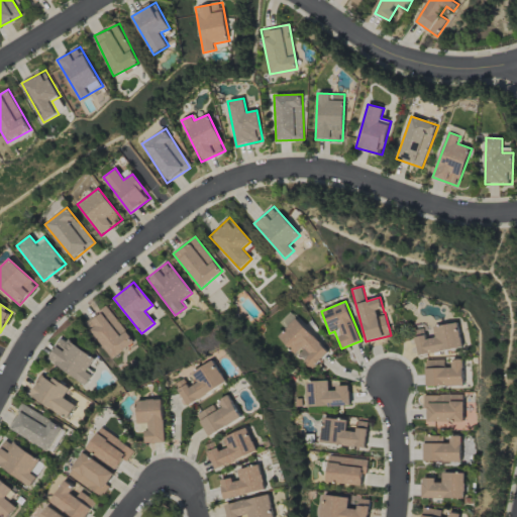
[(111,358),(133,343),(108,306),(85,321),(111,358)]
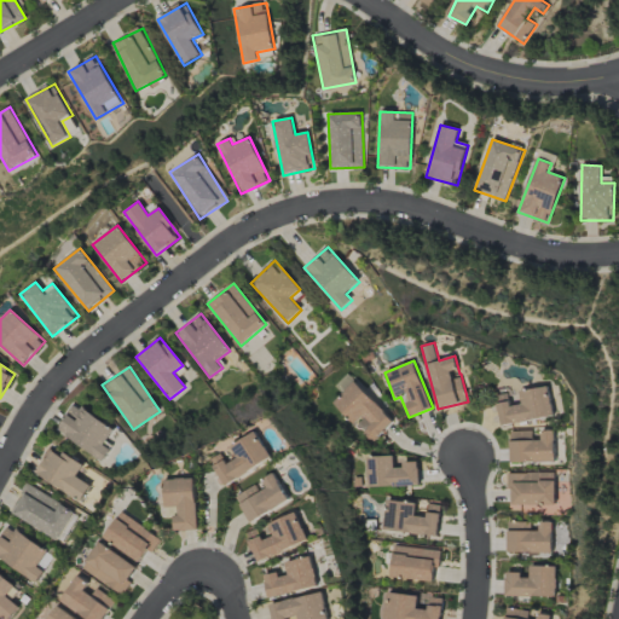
[(393,422),(356,381),(333,403),(371,443),(393,422)]
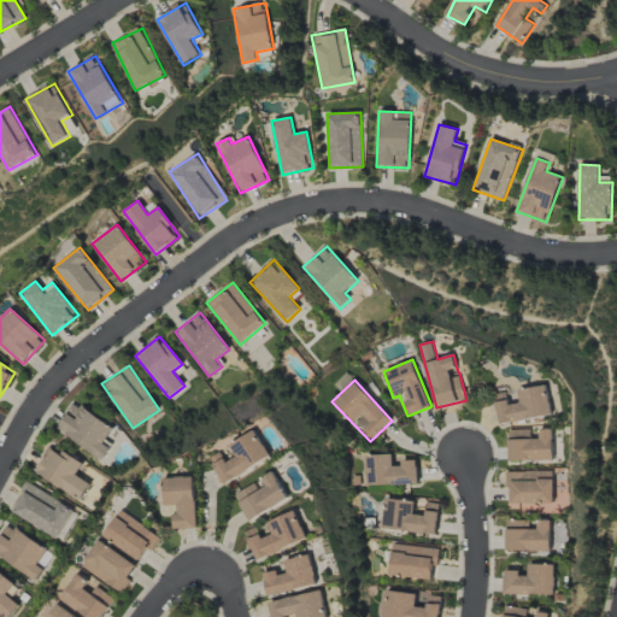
[(500,424),(554,415),(550,385),(519,391),(522,403),(510,405),(507,392),(495,394),(500,424)]
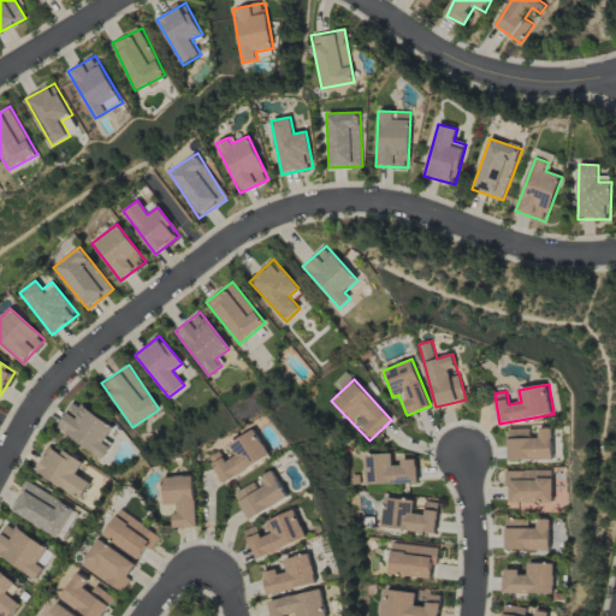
[(113,430),(76,401),(57,426),(100,460),(111,448),(104,442),(113,430)]
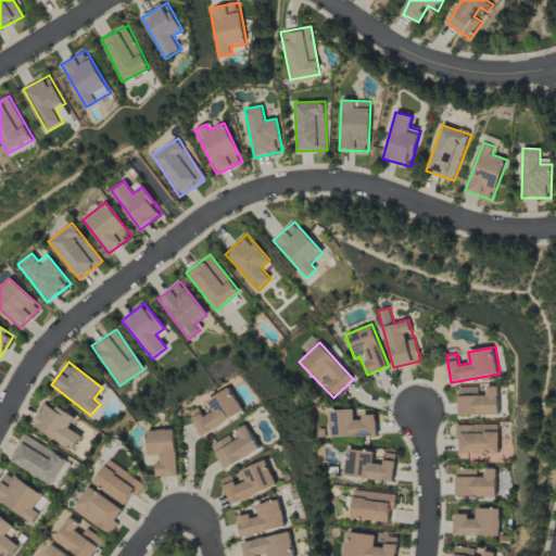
[(480,387),(458,388),(459,415),(501,414),(500,387),(488,387),(488,395),(480,395),(480,387)]
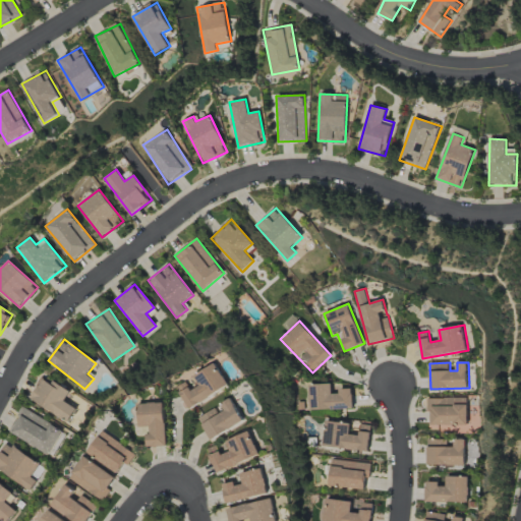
[(194,374),(200,386),(190,391),(187,382),(178,386),(187,407),(229,388),(218,363),(194,374)]
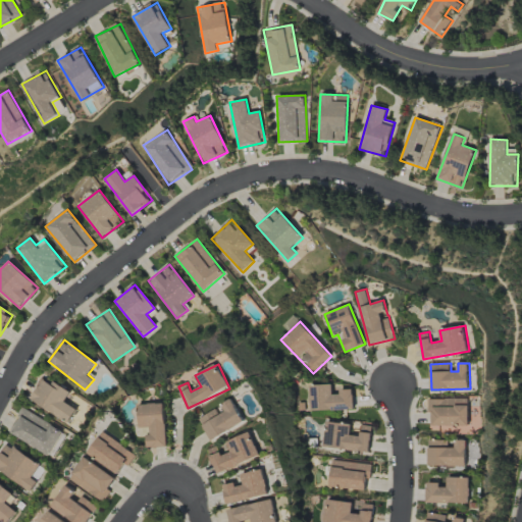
[(64,402),(70,392),(53,381),(51,384),(42,377),(29,398),(67,423),(76,409),(64,402)]
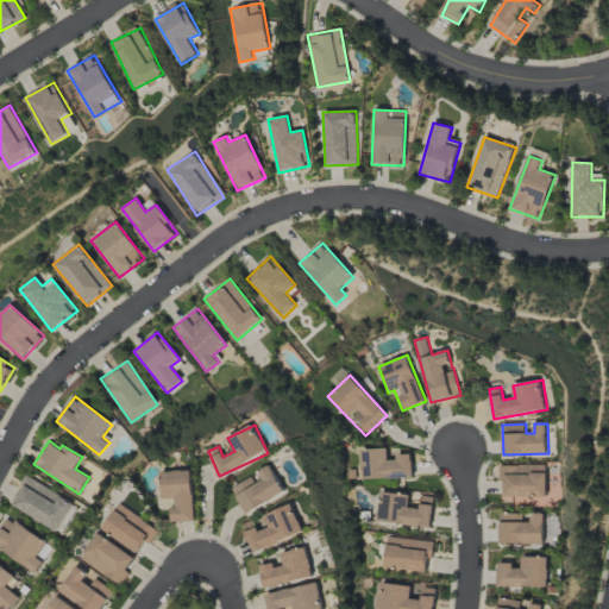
[(360,479),(412,477),(412,456),(388,457),(387,449),(359,450),(360,479)]
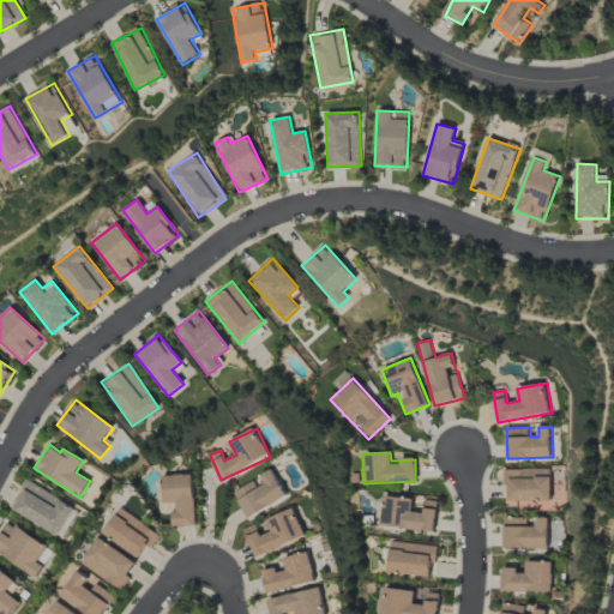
[(553,468),(505,469),(506,506),(517,506),(517,501),(553,500),(553,468)]
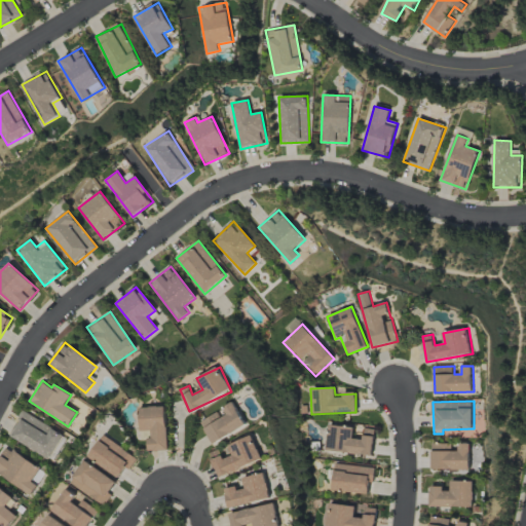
[(213,444),(247,425),(234,403),(200,420),(213,444)]
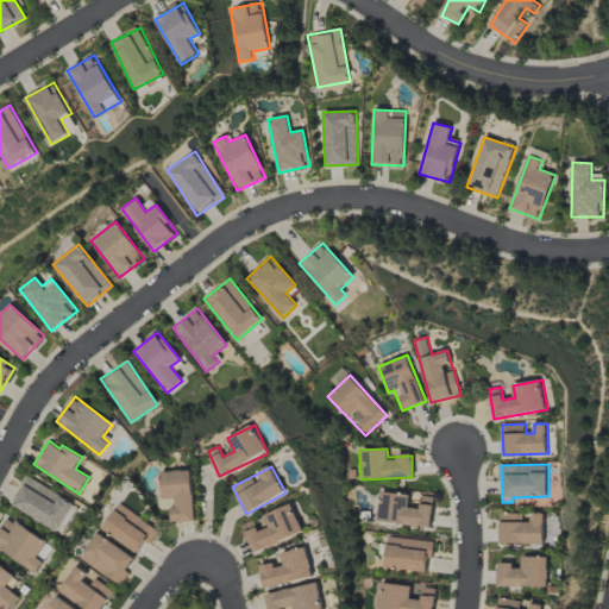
[(162,472),(163,500),(171,498),(173,522),(194,521),(192,470),(162,472)]
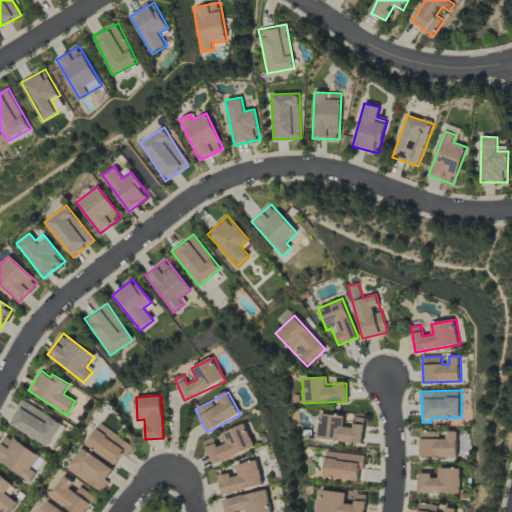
[(66,426),(22,400),(9,423),(52,449),(66,426)]
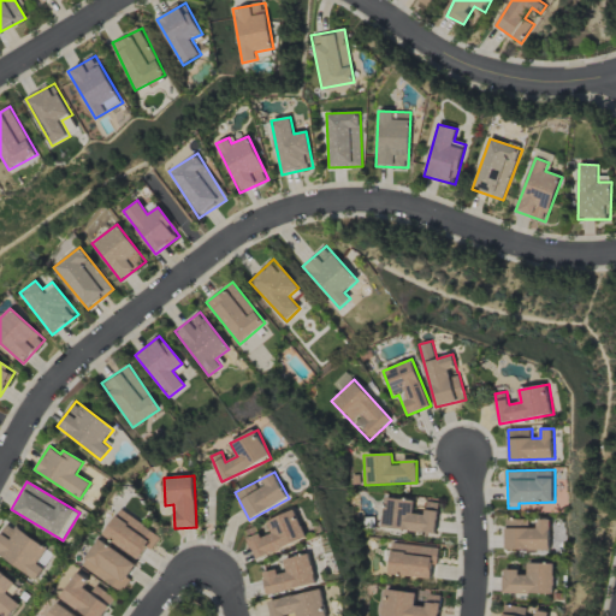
[(380,527),(436,533),(438,503),(426,502),(425,515),(413,514),(414,501),(384,497),(380,527)]
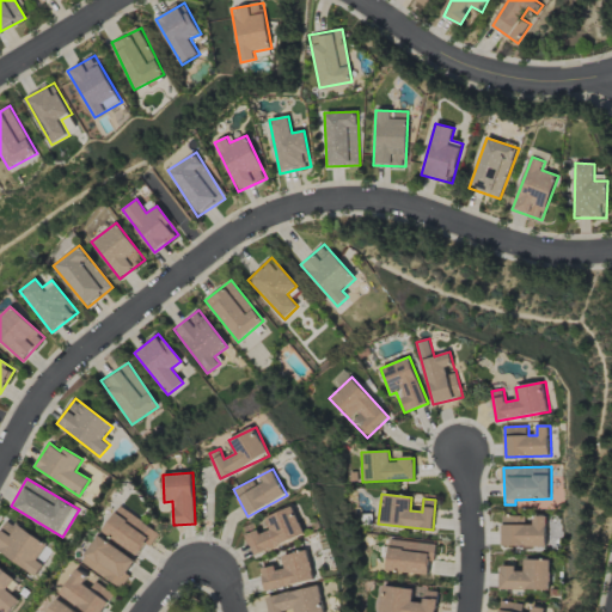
[(158,532),(121,506),(102,531),(139,557),(158,532)]
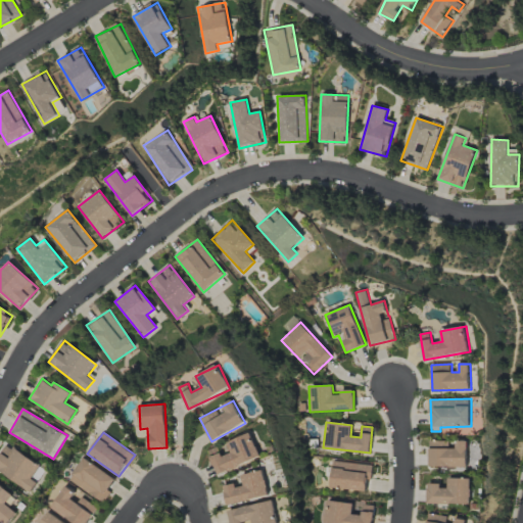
[(227,442),(231,453),(222,457),(219,448),(208,453),(218,475),(262,457),(251,432),(227,442)]
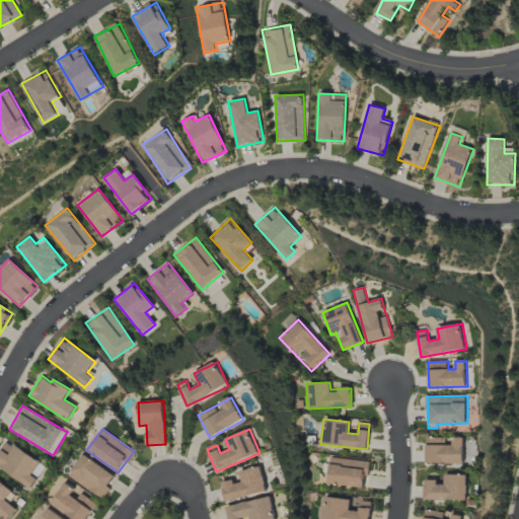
[(447,438),(427,438),(426,463),(464,463),(464,437),(453,437),(453,445),(446,445),(447,438)]
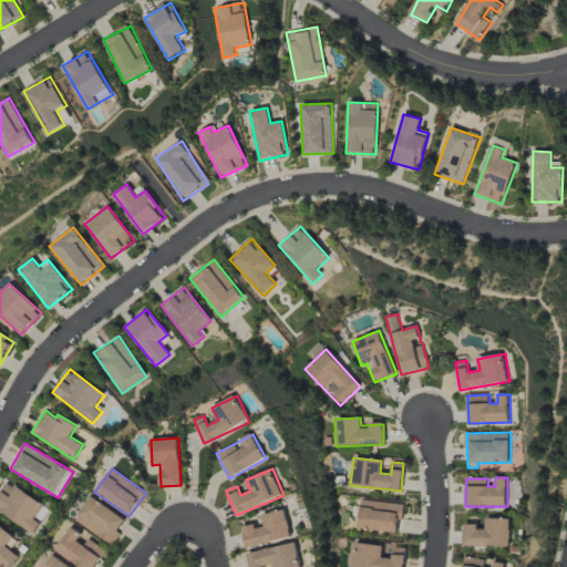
[(0,511),(32,535),(50,511),(9,481),(0,492),(0,511)]
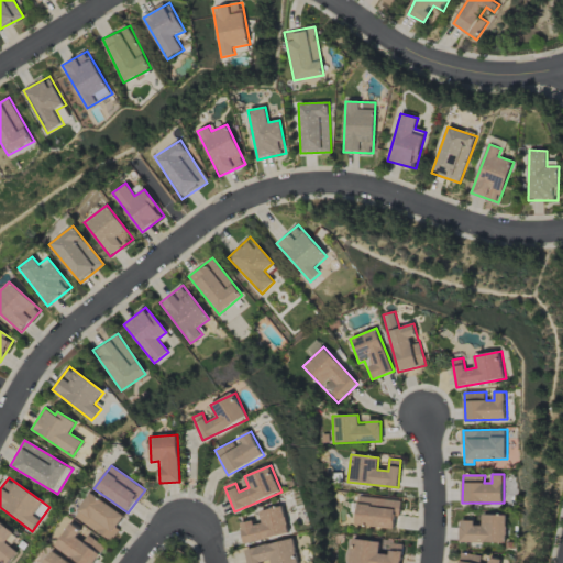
[(125,517),(91,493),(74,516),(109,541),(125,517)]
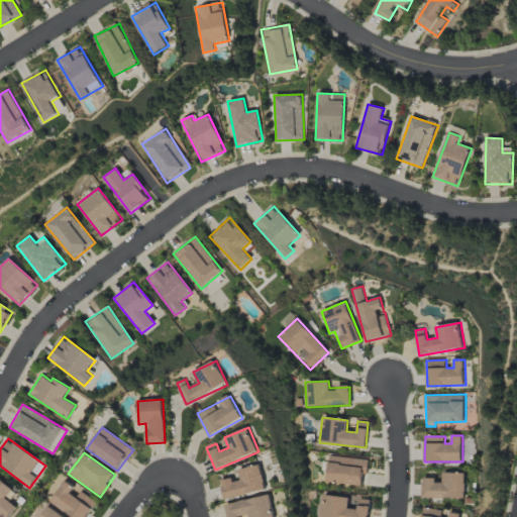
[(325,482),(364,487),(367,459),(329,455),(325,482)]
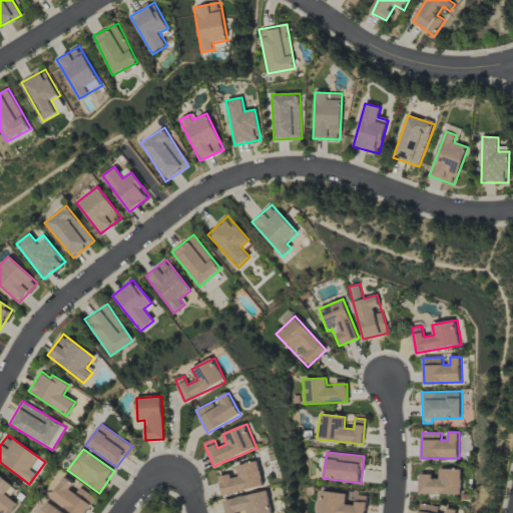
[(265,486),(259,461),(236,466),(238,474),(219,478),(223,495),(265,486)]
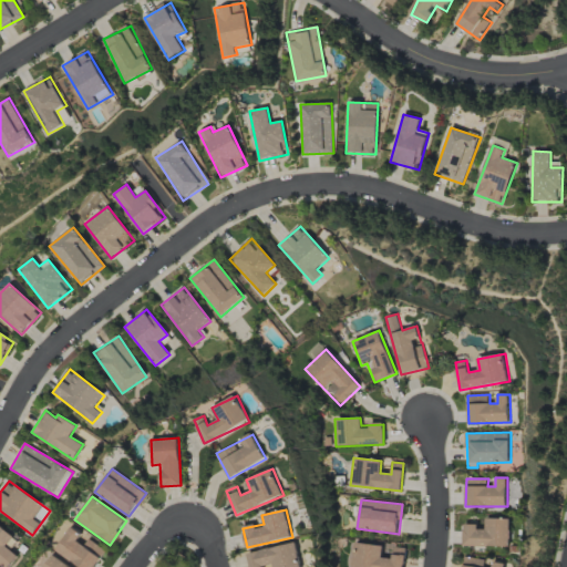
[(464,526),(464,546),(512,547),(512,518),(486,518),(486,526),(464,526)]
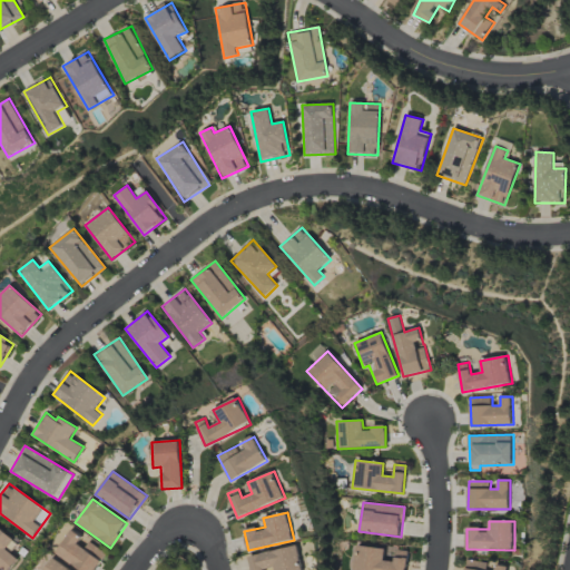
[(12,540),(0,529),(0,569),(1,569),(8,569),(18,559),(6,549),(12,540)]
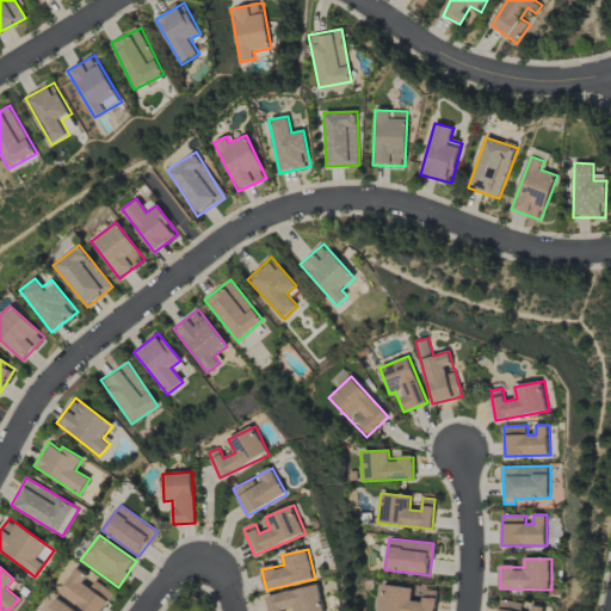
[(103,610),(113,588),(73,569),(60,598),(88,610),(103,610)]
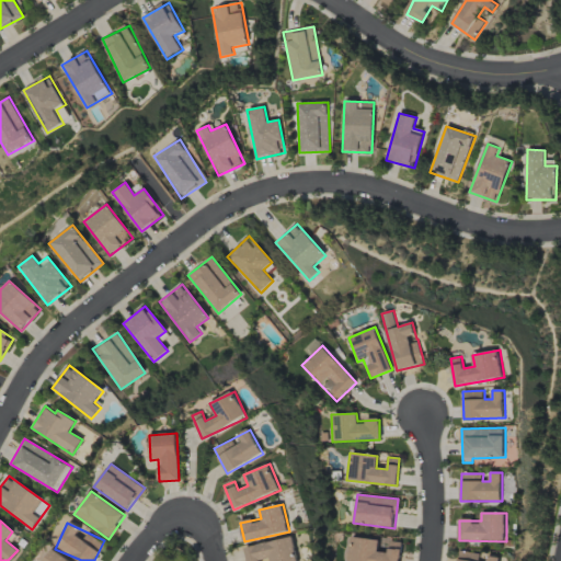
[(298,560),(294,537),(244,547),(247,560),(259,560),(260,560),(271,559),(271,560),(298,560)]
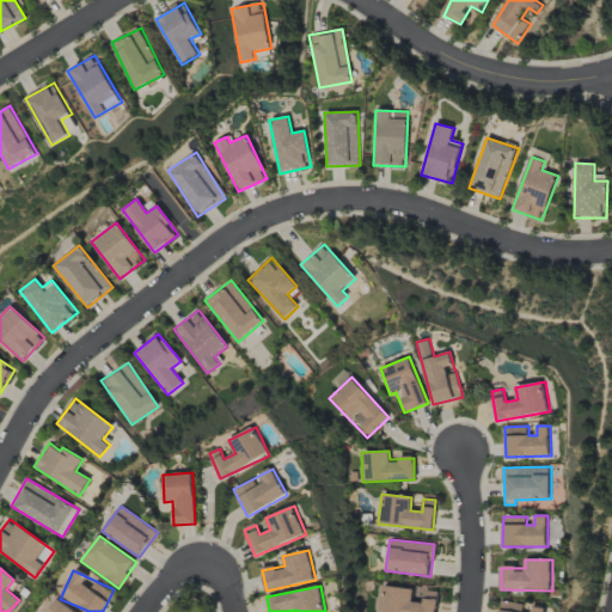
[(414,589),(383,586),(379,611),(435,611),(438,592),(424,591),(423,603),(412,601),(414,589)]
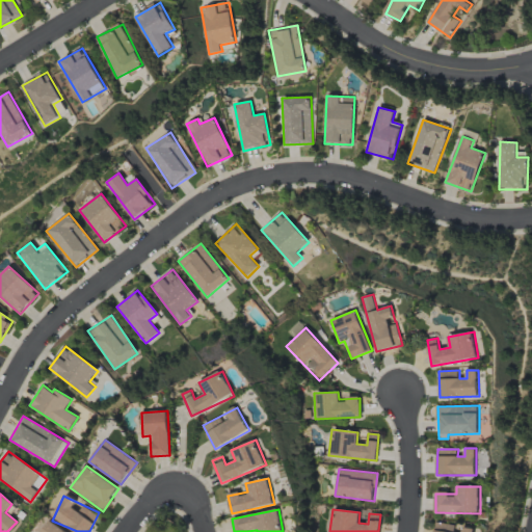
[(64,531),(49,521),(40,531),(64,531)]
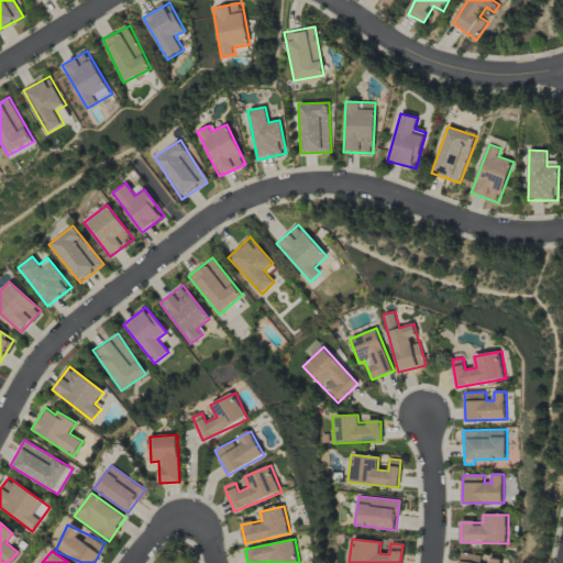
[(459,562),(500,562),(501,560),(486,558),(486,555),(461,553),(459,562)]
